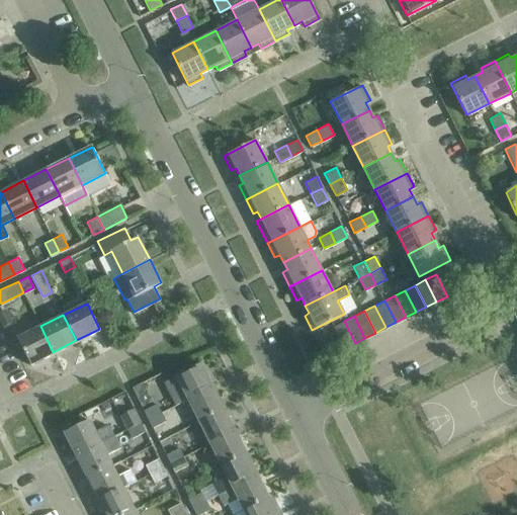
[(355,343),(344,321),(333,326),(344,348),(355,343)]
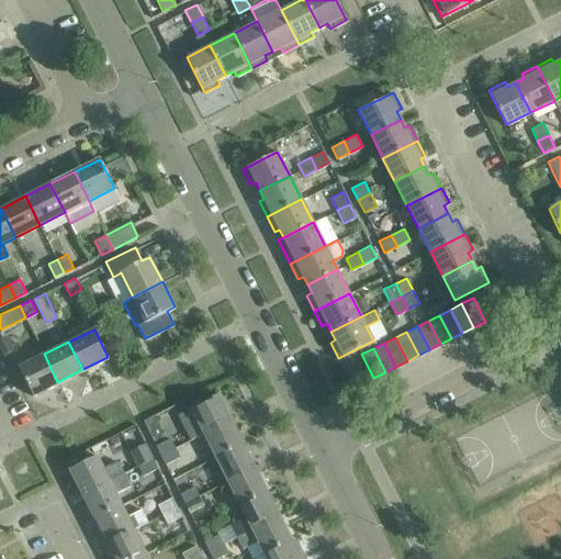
[(57,382),(44,354),(19,367),(33,394),(57,382)]
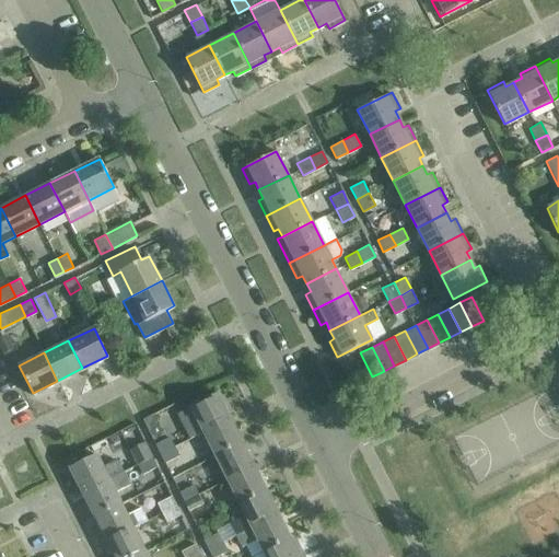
[(179,412),(177,413),(190,437),(202,431),(230,417),(218,392),(195,404),(188,407),(179,412)]
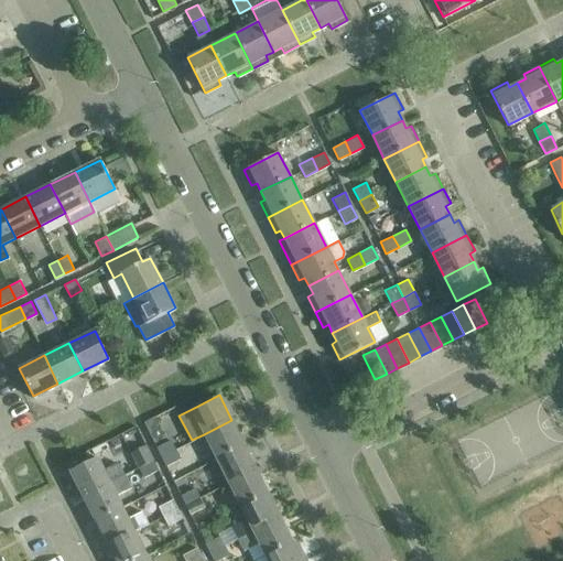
[(153,417),(143,421),(154,441),(163,437),(153,417)]
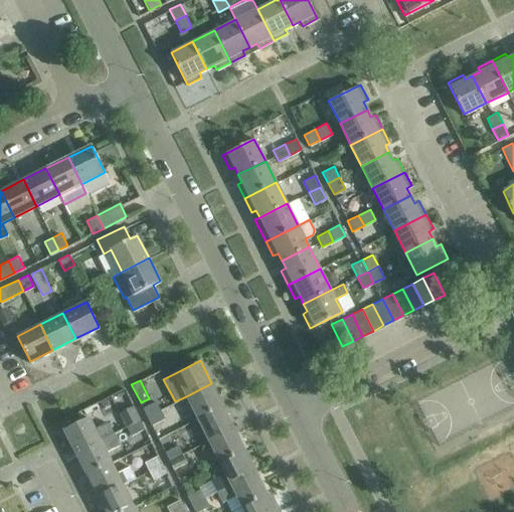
[(186,396),(197,418),(222,405),(211,383),(186,396)]
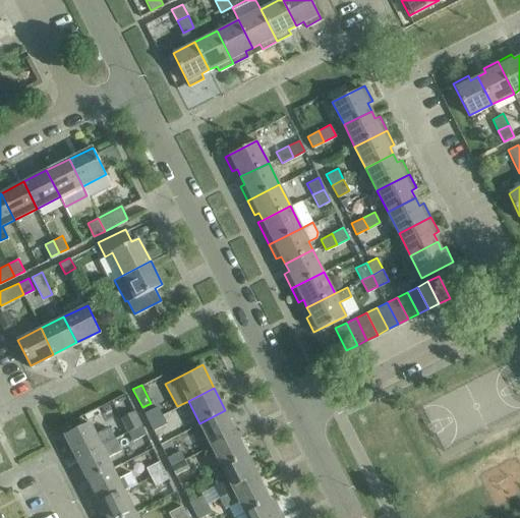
[(143,413),(148,421),(162,414),(158,406),(143,413)]
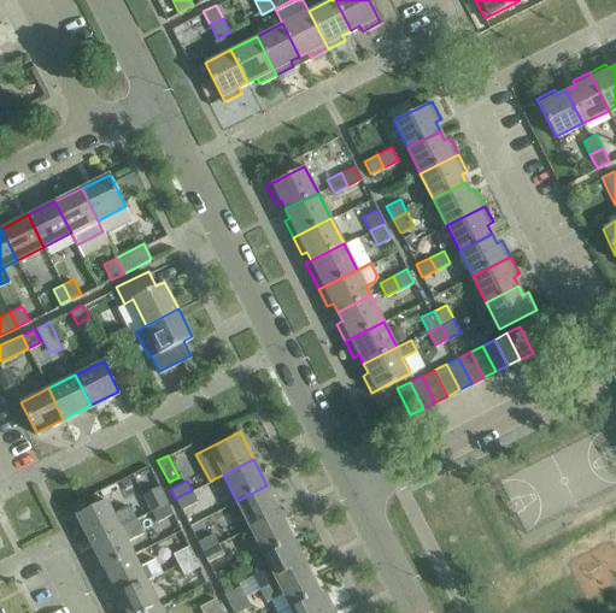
[(157,485),(141,494),(151,511),(166,504),(157,485)]
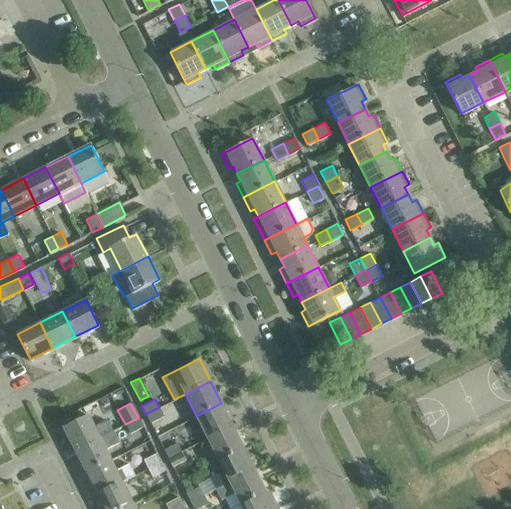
[(196,416),(207,438),(232,425),(221,403),(196,416)]
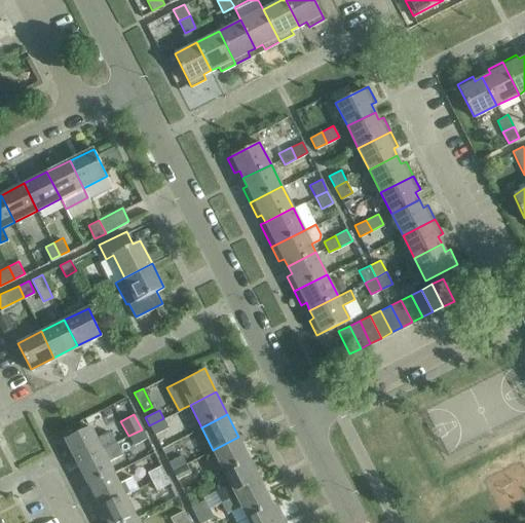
[(163,418),(149,425),(153,434),(167,426),(163,418)]
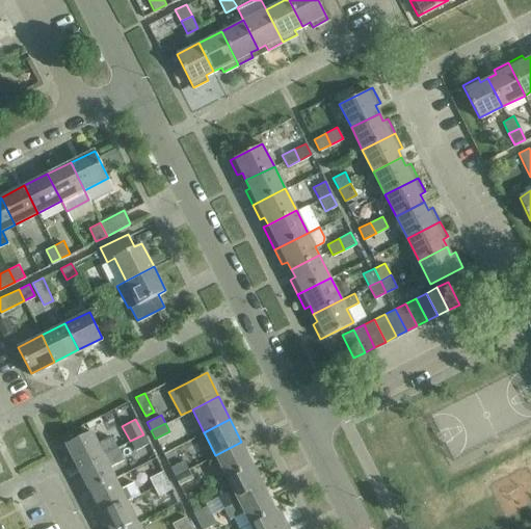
[(64,445),(76,468),(115,448),(109,435),(97,443),(90,431),(64,445)]
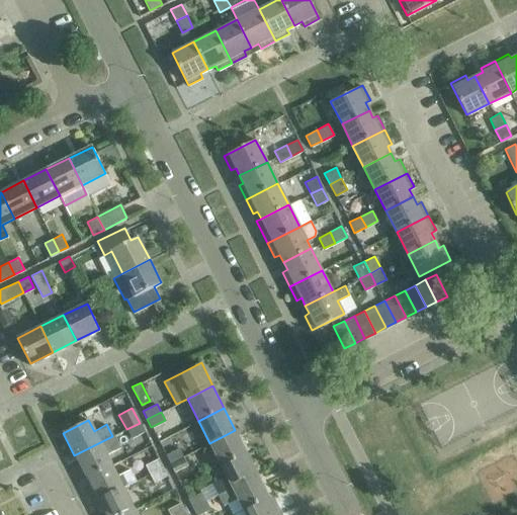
[(140,423),(126,429),(131,437),(144,431),(140,423)]
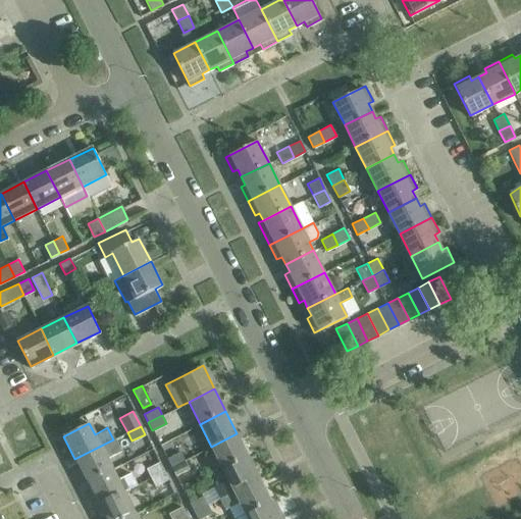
[(211,447),(222,469),(249,456),(237,433),(211,447)]
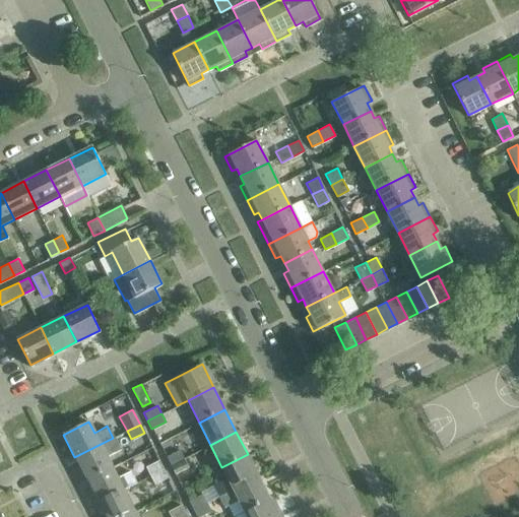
[(74,457),(85,479),(111,466),(106,456),(119,449),(113,438),(74,457)]
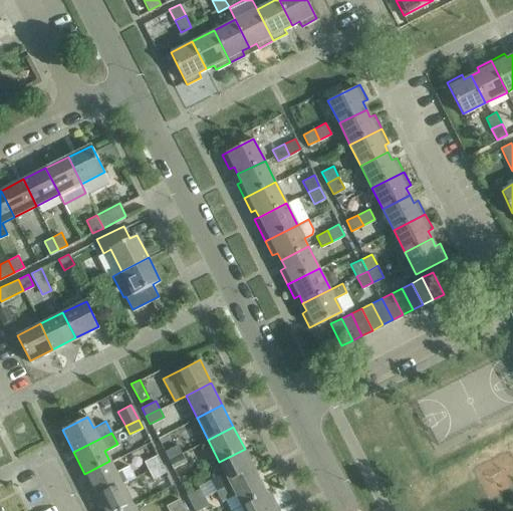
[(165,451),(169,459),(182,453),(178,444),(165,451)]
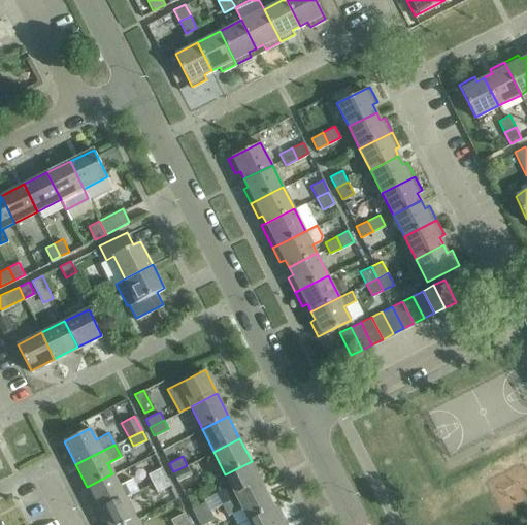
[(231,486),(204,499),(205,500),(209,510),(222,503),(262,483),(252,461),(225,474),(231,486)]
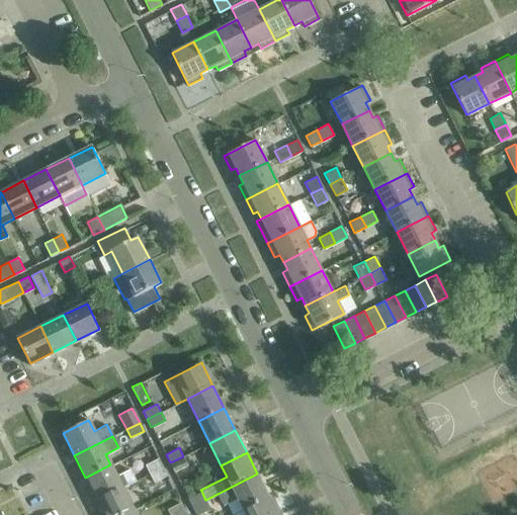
[(183,456),(170,462),(174,470),(187,463),(183,456)]
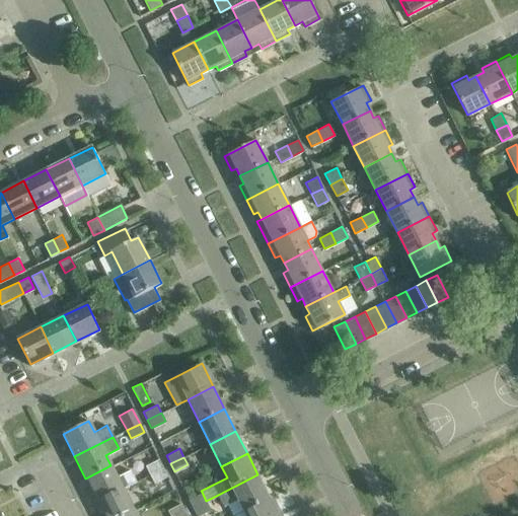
[(145,465),(150,474),(163,467),(159,458),(145,465)]
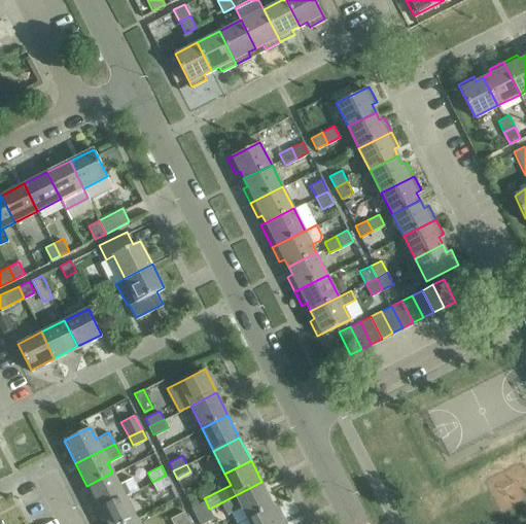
[(86,486),(99,510),(125,496),(138,489),(132,477),(118,484),(112,473),(86,486)]
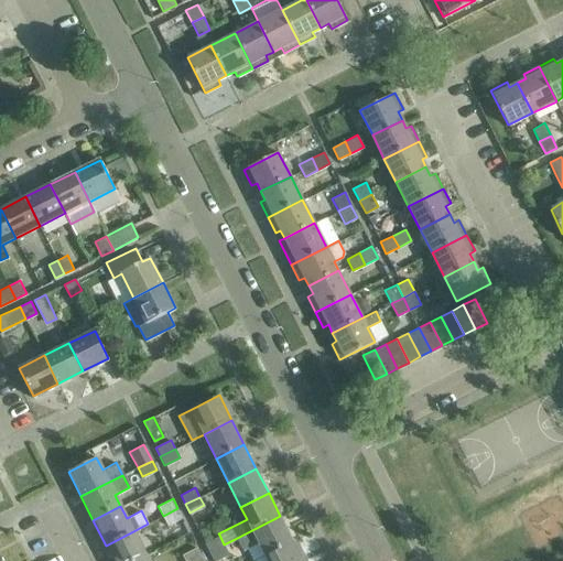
[(177,508),(163,516),(168,524),(182,517),(177,508)]
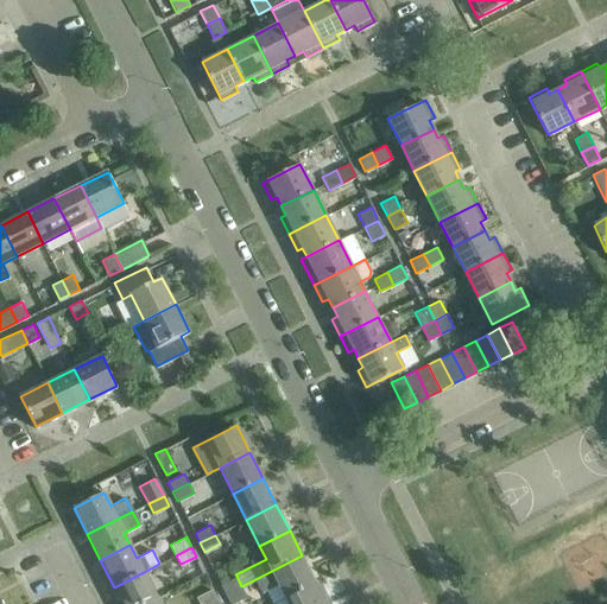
[(278,584),(285,597),(315,582),(302,555),(255,579),(263,592),(278,584)]
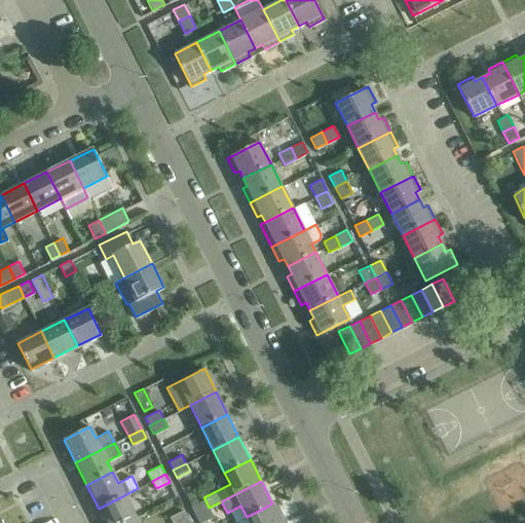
[(99,509),(106,522),(125,522),(136,518),(124,495),(99,509)]
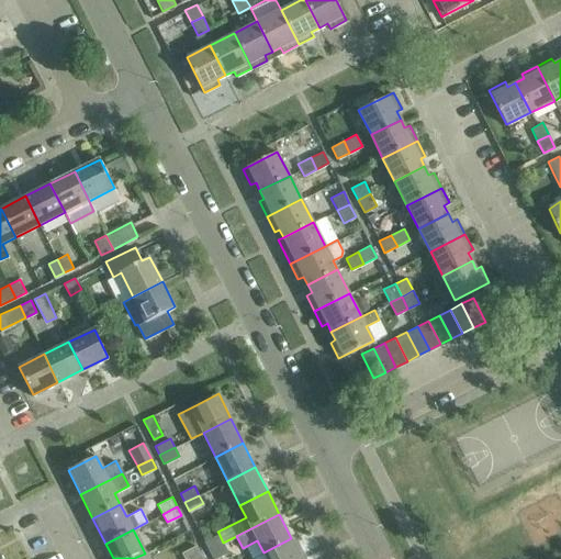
[(204,540),(209,550),(223,543),(219,533),(204,540)]
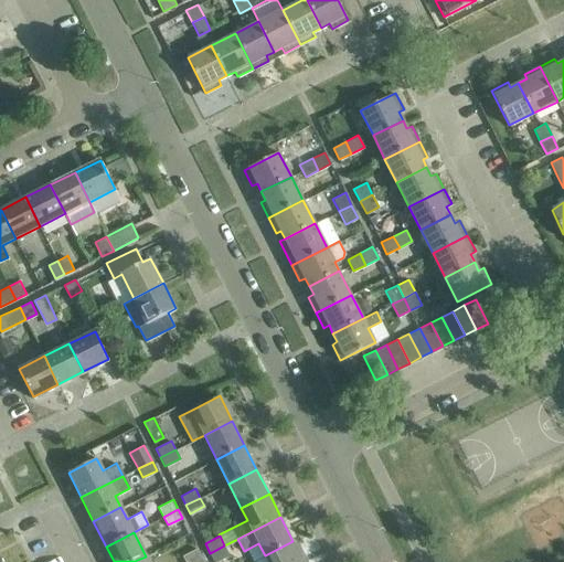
[(265,555),(267,561),(302,561),(293,541),(265,555)]
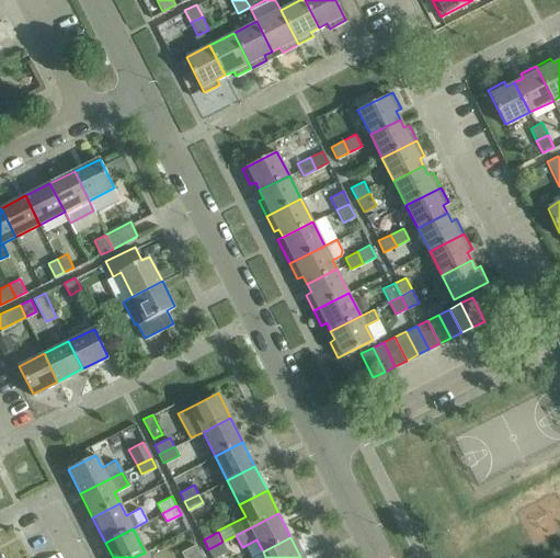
[(223,542),(208,549),(213,557),(228,550),(223,542)]
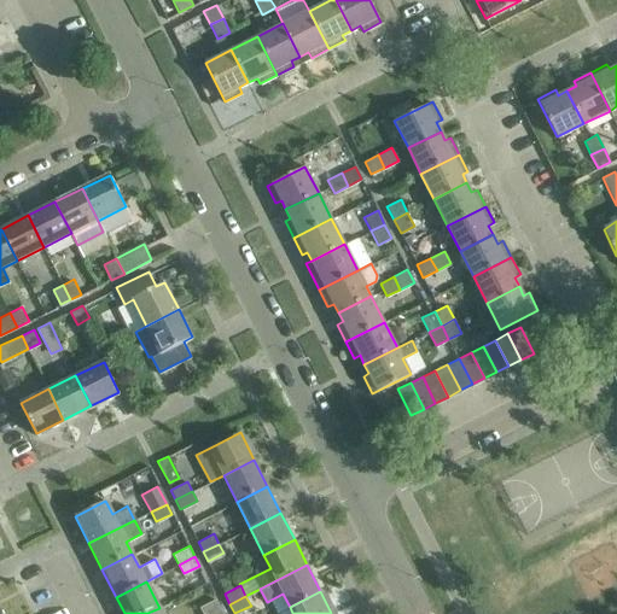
[(201,607),(203,613),(210,613),(221,608),(216,598),(201,607)]
